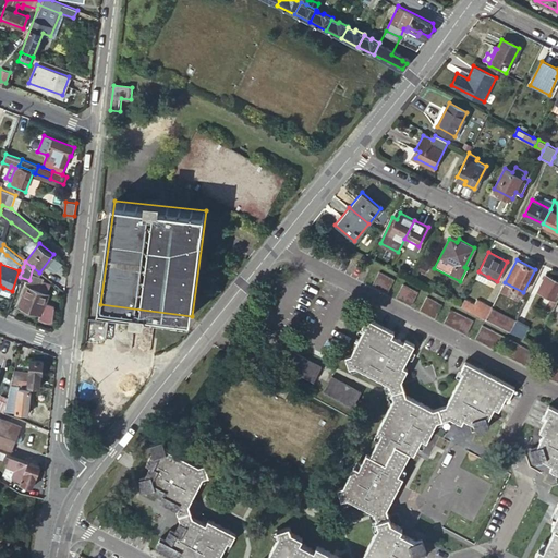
[(12,291),(15,291),(20,277),(22,271),(19,270),(12,291)]
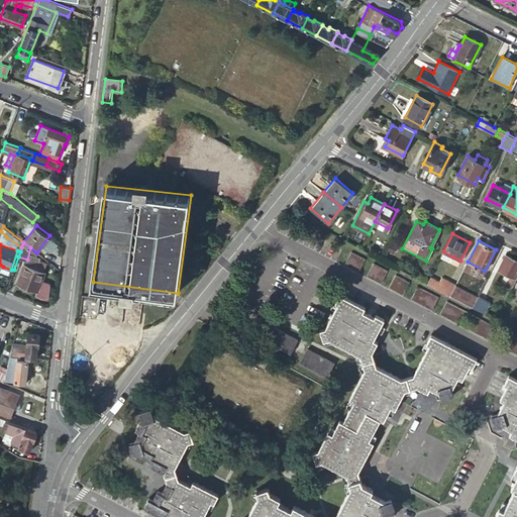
[(367,257),(352,250),(346,263),(360,271),(367,257)]
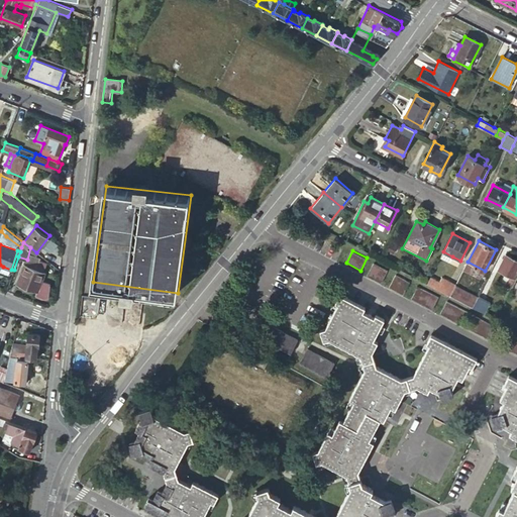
[(450,261),(452,256),(443,251),(441,255),(450,261)]
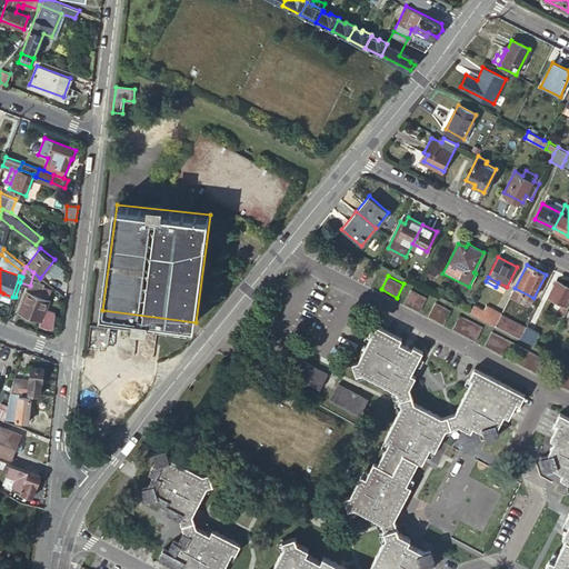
[(563,316),(568,303),(568,286),(557,280),(549,297),(561,303),(559,309),(561,310),(559,315),(563,316)]
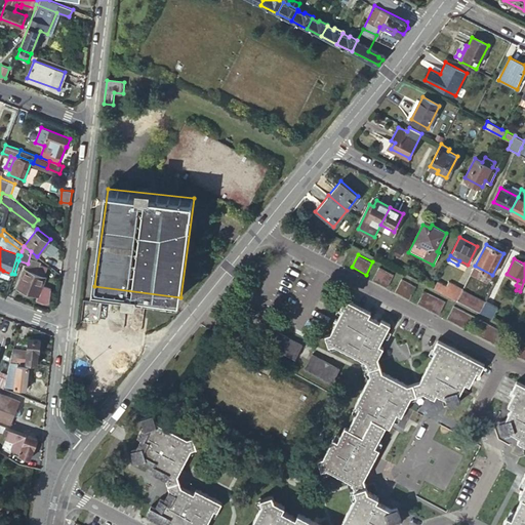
[(38,295),(36,299),(45,304),(50,299),(51,293),(51,288),(43,285),(46,276),(39,274),(40,272),(45,273),(47,267),(41,265),(42,263),(34,259),(30,271),(25,269),(17,287),(38,295)]
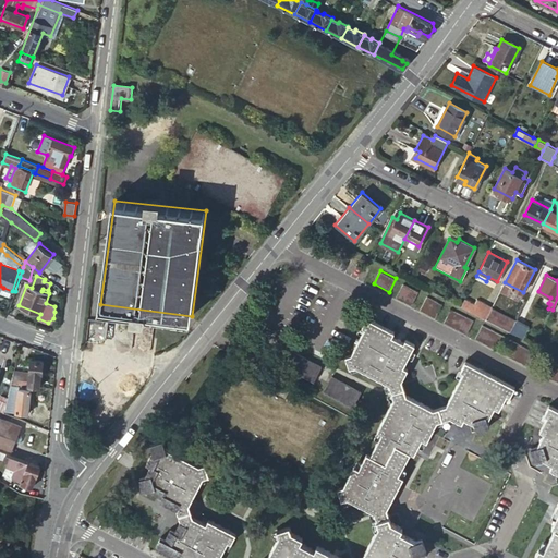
[(420,291),(404,283),(398,296),(413,304),(420,291)]
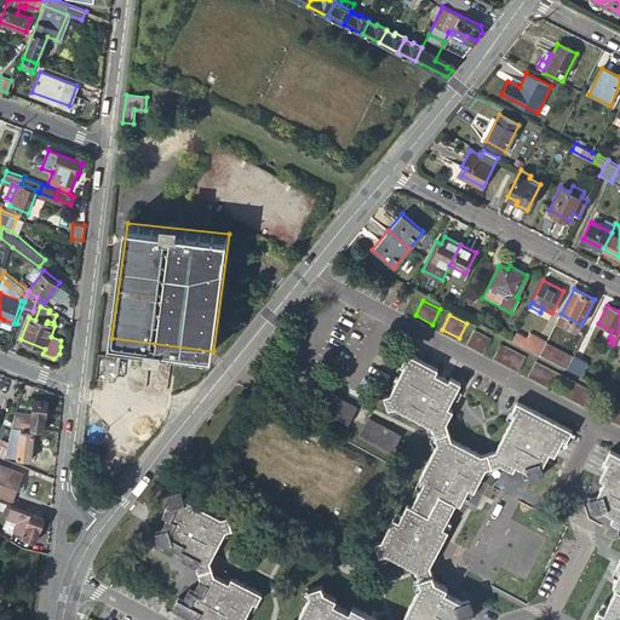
[(11,331),(13,323),(4,320),(3,325),(1,327),(11,331)]
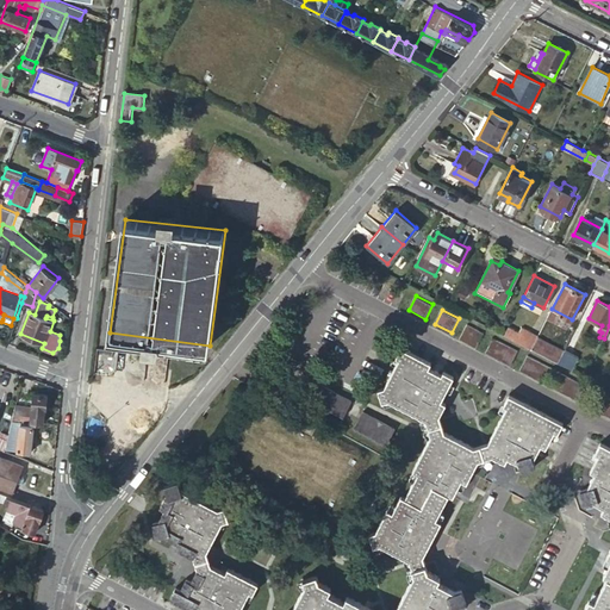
[(485,331),(468,323),(460,337),(477,347),(485,331)]
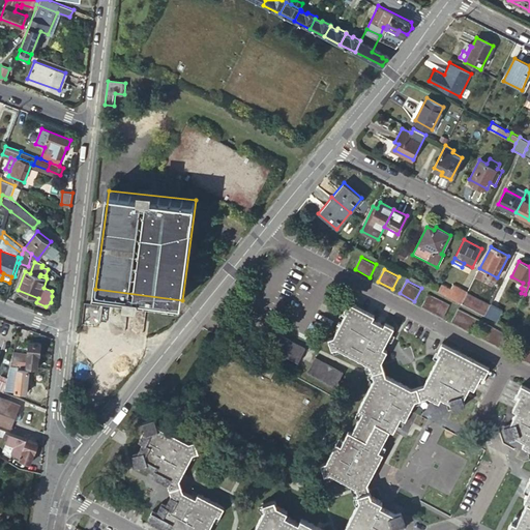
[(442,283),(438,290),(447,294),(451,288),(442,283)]
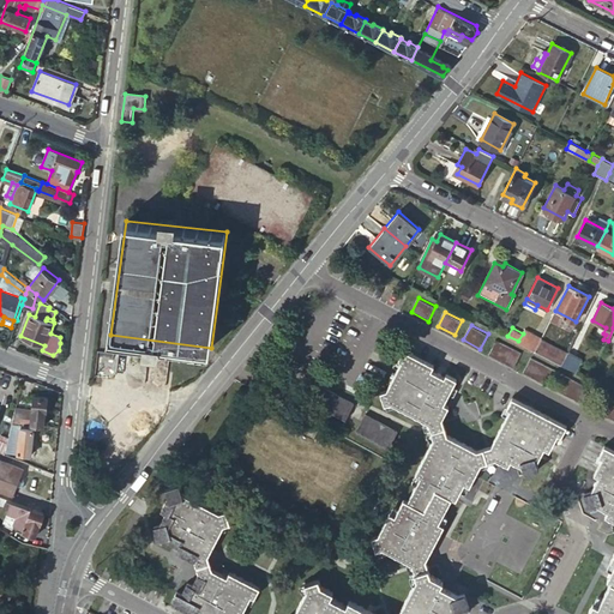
[(523,333),(518,341),(527,345),(533,332),(525,329),(523,333)]
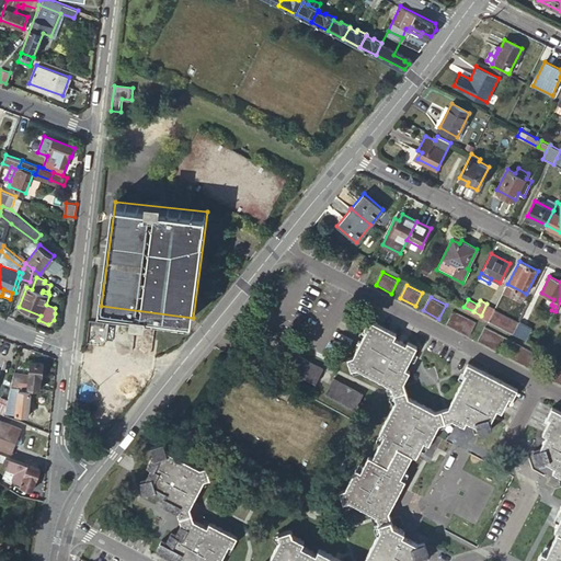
[(481,316),(489,320),(494,309),(494,308),(487,304),(481,316)]
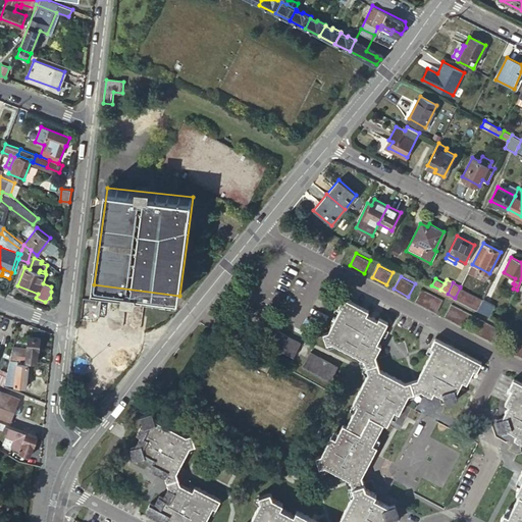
[(455,298),(477,310),(482,300),(460,288),(455,298)]
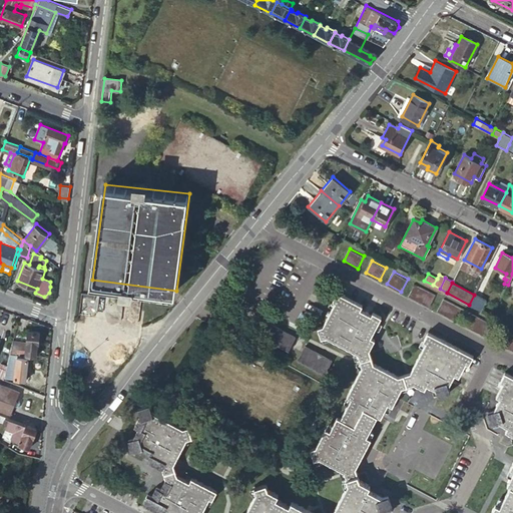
[(436,295),(415,284),(409,296),(430,307),(436,295)]
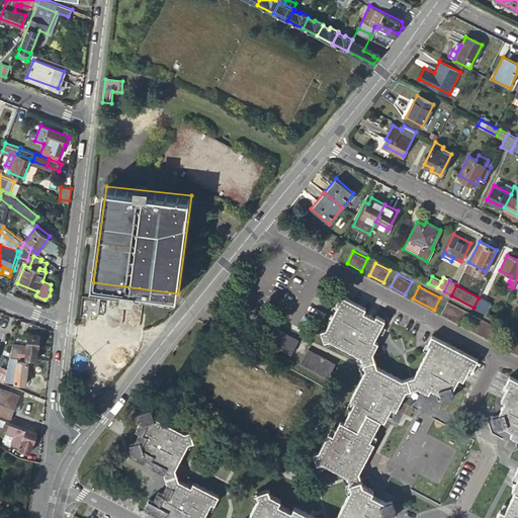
[(480,360),(463,352),(445,342),(433,336),(430,343),(432,346),(416,376),(402,381),(376,367),(372,355),(378,343),(374,341),(385,321),(376,316),(375,319),(364,313),(366,308),(345,295),(341,294),(337,303),(341,305),(327,330),(322,331),(325,341),(330,340),(362,357),(367,371),(351,402),(356,404),(345,423),(341,421),(334,434),(329,432),(319,451),(314,453),(317,463),(323,462),(348,476),(353,490),(338,517),(317,517),(296,507),(293,512),(280,505),(282,500),(271,494),(269,488),(259,491),(261,499),(250,517),(387,517),(390,516),(396,514),(392,502),(386,503),(372,496),(374,492),(363,487),(359,475),(374,444),(369,442),(380,421),(383,423),(391,409),(395,411),(406,392),(418,387),(428,394),(430,390),(440,395),(442,400),(453,396),(452,391),(459,378),(464,380),(471,366),(476,368),(480,360)]
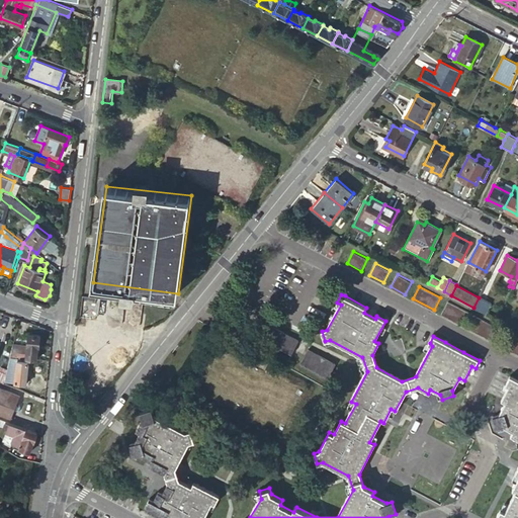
[(473,308),(486,314),(491,303),(480,296),(479,297),(473,308)]
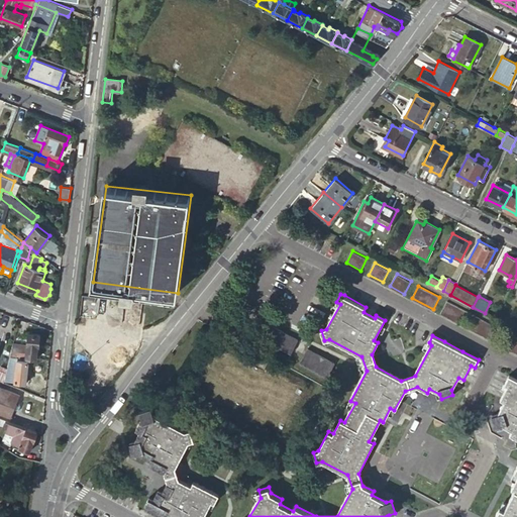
[(469,312),(448,301),(441,313),(461,324),(469,312)]
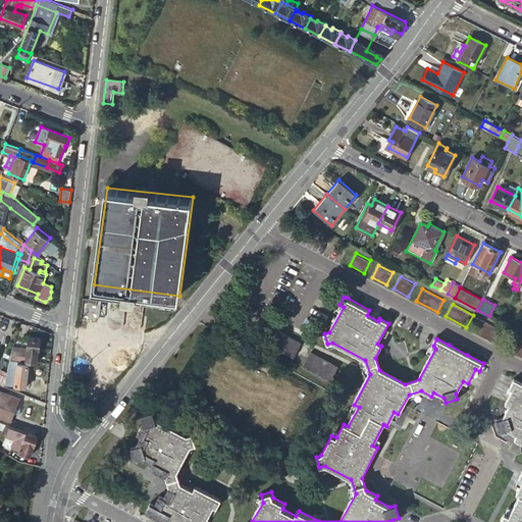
[(503,330),(480,319),(474,331),(496,343),(503,330)]
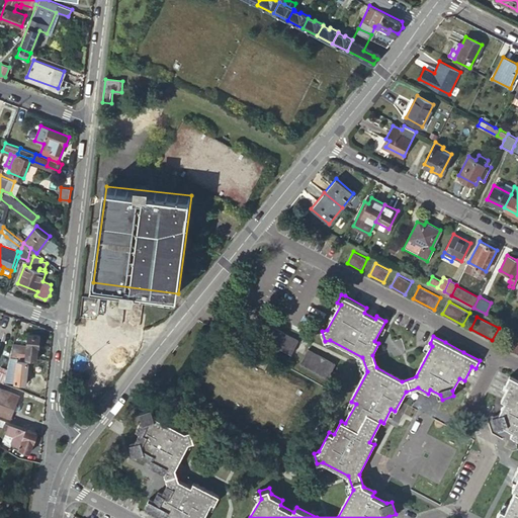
[(222,320),(218,329),(226,334),(230,324),(222,320)]
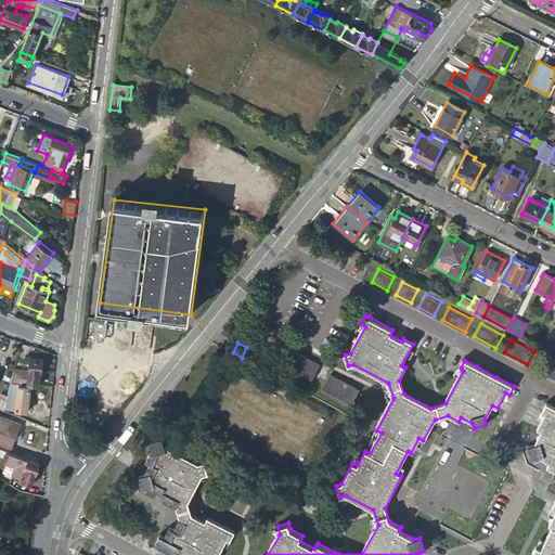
[(310,377),(313,372),(318,363),(301,353),(286,346),(279,360),(310,377)]
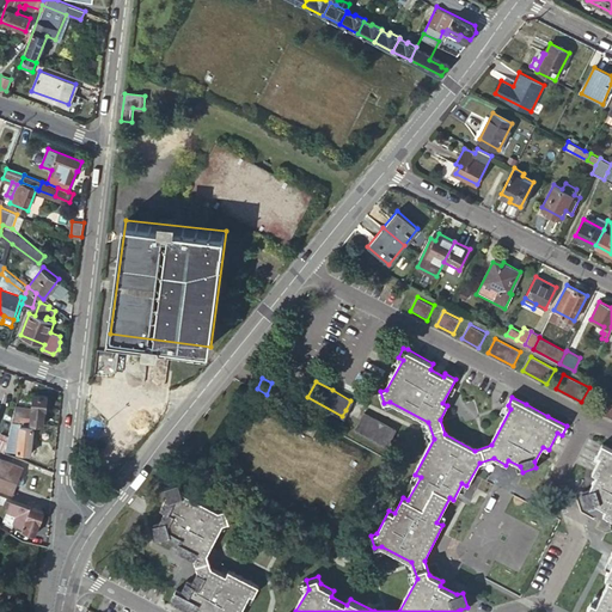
[(32,408),(16,405),(12,421),(22,422),(44,424),(46,409),(48,409),(49,396),(34,395),(32,408)]
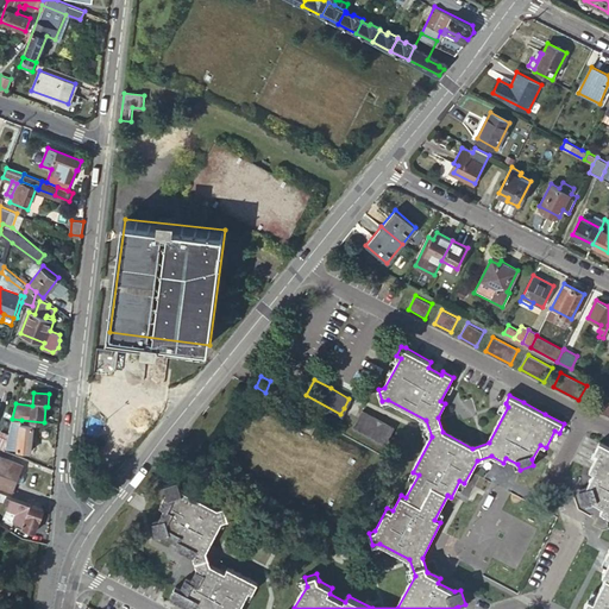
[(391,426),(360,409),(357,415),(353,425),(384,441),(391,426)]
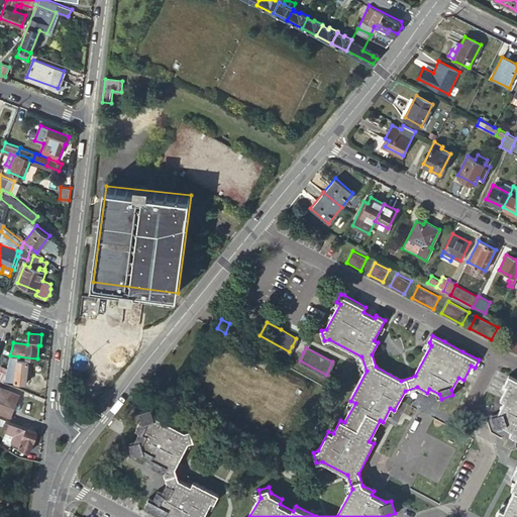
[(10,355),(8,366),(11,367),(10,376),(15,377),(15,382),(26,383),(28,362),(17,360),(18,356),(10,355)]
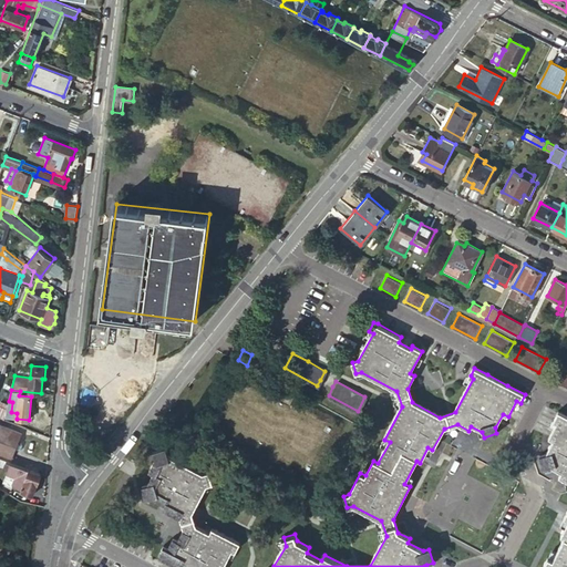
[(566,566),(566,416),(559,413),(555,422),(558,424),(550,439),(555,442),(548,455),(542,456),(545,470),(552,467),(563,474),(560,477),(566,481),(566,517),(566,519),(566,518),(566,528),(564,536),(566,538),(566,540),(557,560),(552,558),(546,566),(566,566)]
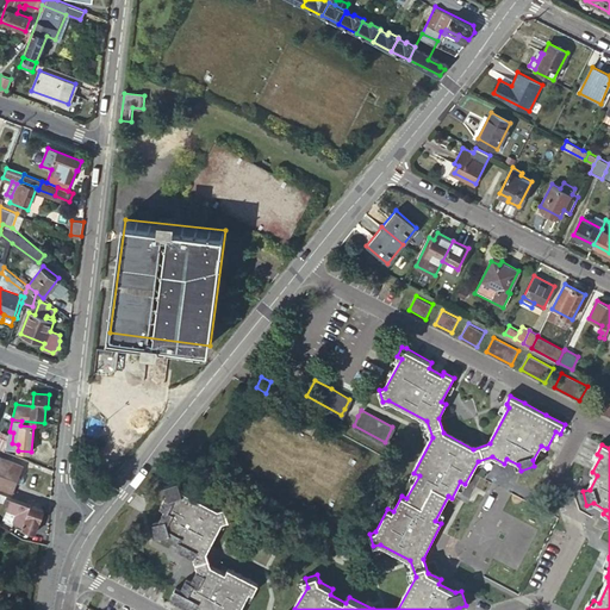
[(24,466),(0,456),(0,486),(16,493),(20,483),(23,484),(26,477),(20,474),(24,466)]
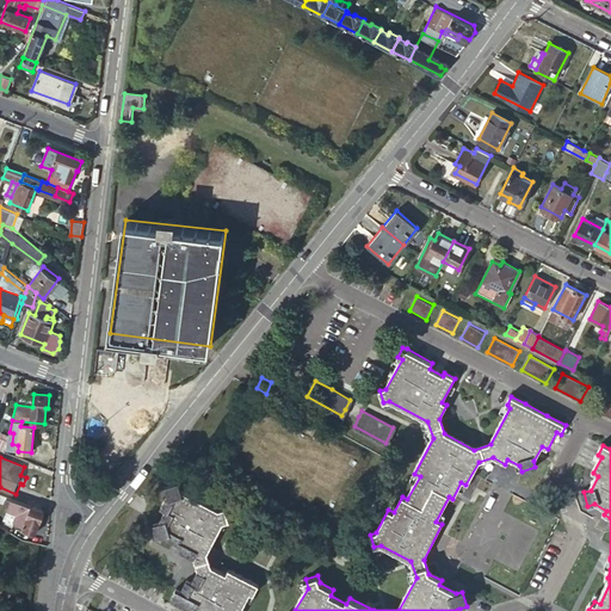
[(186,608),(193,610),(241,610),(251,594),(254,596),(260,585),(232,569),(228,574),(213,566),(209,553),(226,523),(232,520),(228,508),(221,510),(184,491),(181,482),(168,487),(170,495),(164,507),(167,508),(161,520),(154,522),(158,536),(167,535),(180,541),(178,547),(196,556),(199,571),(192,582),(189,580),(181,591),(178,588),(172,599),(186,608)]
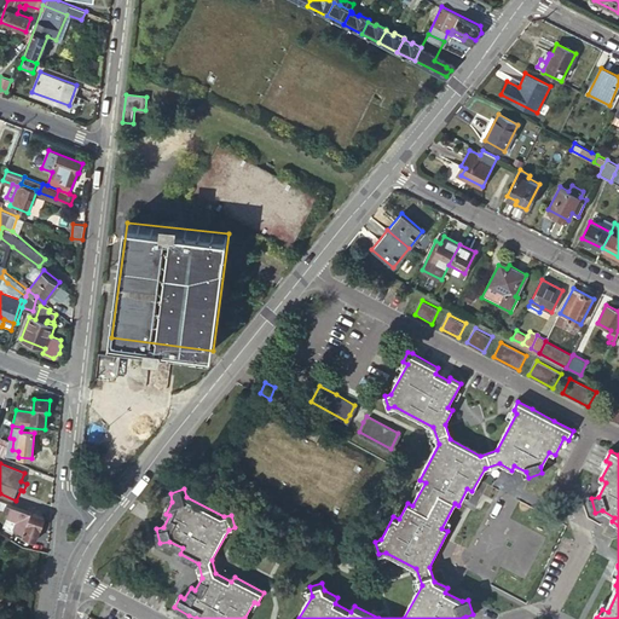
[(36,541),(46,518),(9,504),(5,510),(19,516),(15,528),(27,536),(36,541)]
